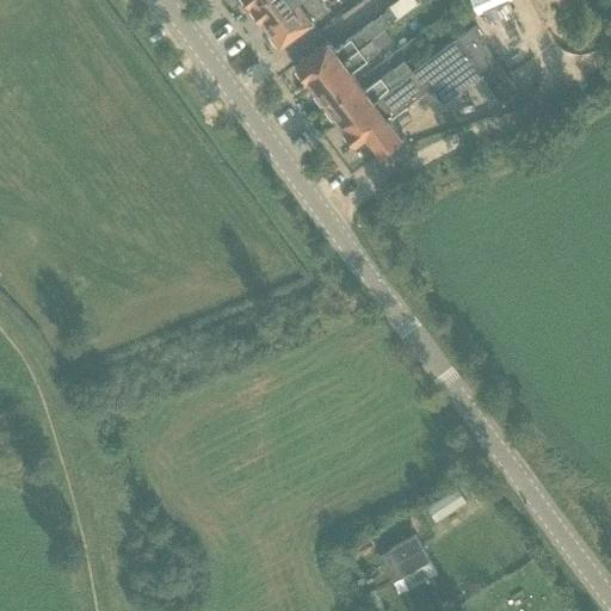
[(252,8),(250,11),(257,20),(259,18),(265,25),(297,0),(257,0),(250,6),(252,8)]
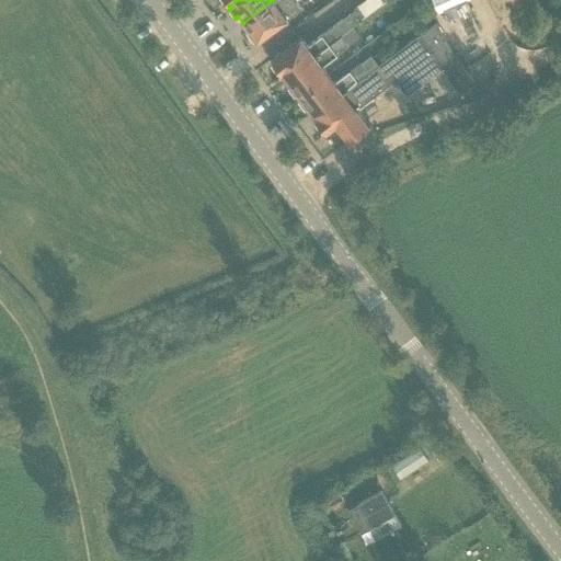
[(273,0),(243,23),(248,30),(245,32),(252,41),(254,38),(258,42),(275,29),(287,20),(302,8),(296,0),(273,0)]
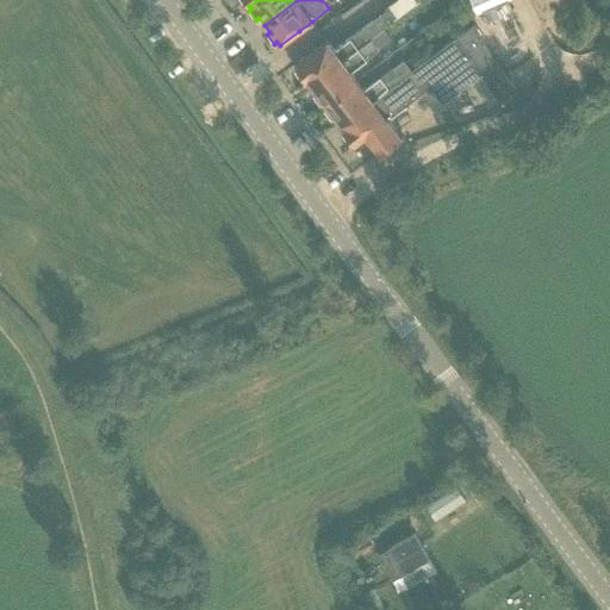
[(421,0),(419,0),(396,0),(386,7),(387,8),(396,19),(421,0)]
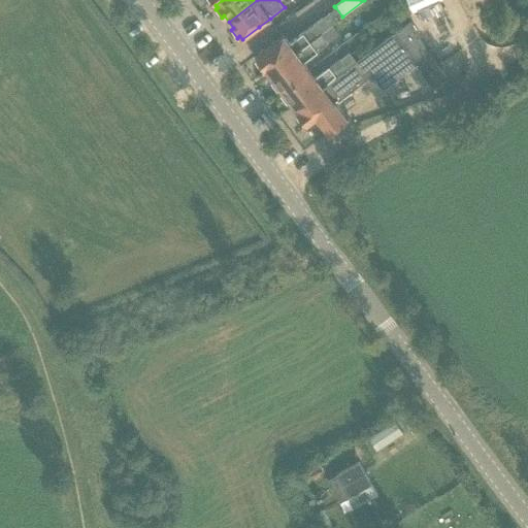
[(257,58),(254,60),(260,68),(263,67),(268,73),(321,33),(331,25),(341,17),(342,17),(335,7),(302,32),(288,42),(283,35),(271,43),(255,56),(257,58)]
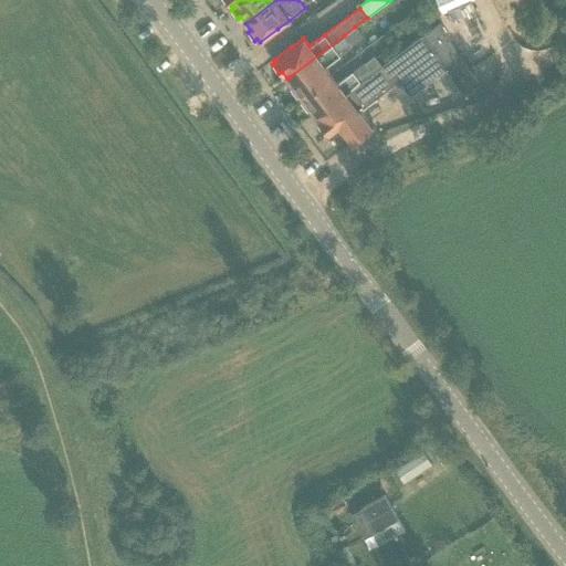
[(381,65),(315,115),(321,123),(317,125),(324,135),(327,132),(329,134),(338,127),(350,144),(374,126),(373,125),(371,126),(359,111),(377,97),(378,100),(379,98),(378,97),(395,84),(396,85),(400,81),(410,94),(460,56),(440,21),(381,64),(381,65)]
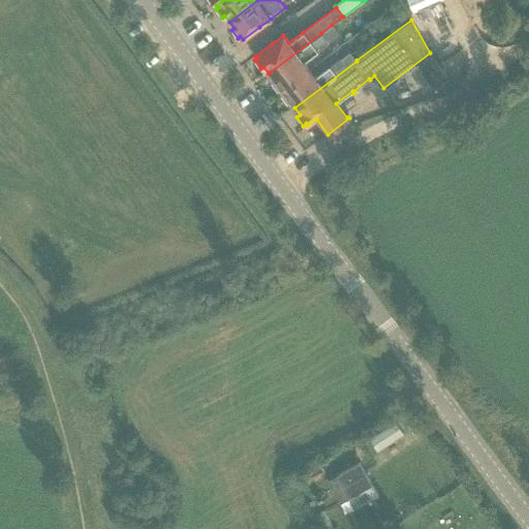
[(332,25),(321,33),(329,42),(339,35),(332,25)]
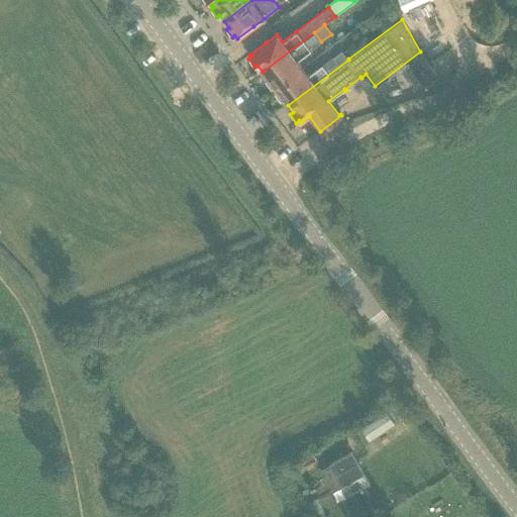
[(314,32),(263,72),(267,78),(265,80),(271,88),(273,86),(275,88),(303,67),(297,60),(310,49),(321,41),(314,32)]
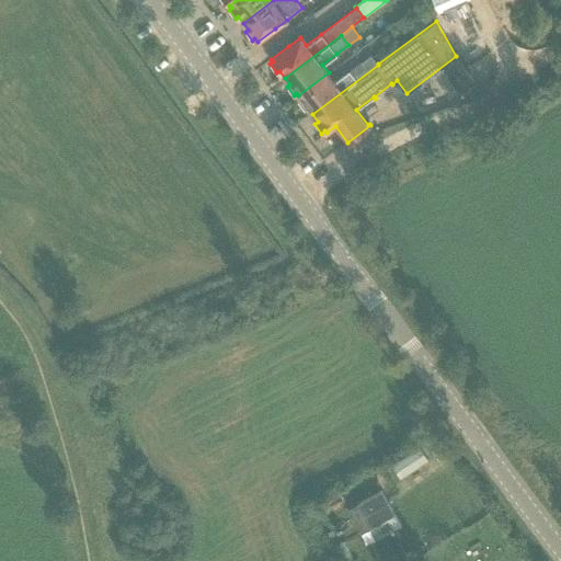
[(300,98),(297,100),(304,109),(307,106),(312,114),(378,65),(370,55),(348,70),(334,81),(329,72),(298,95),(300,98)]
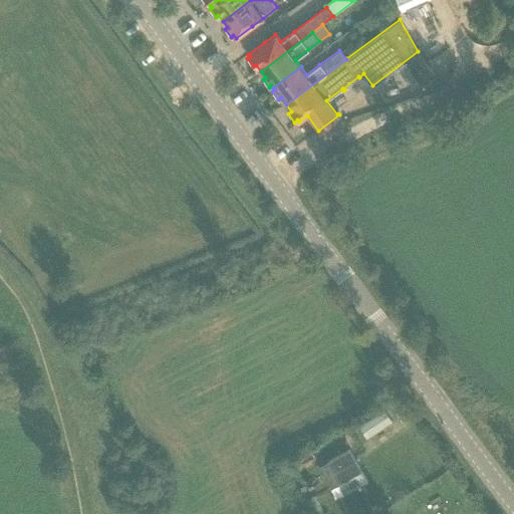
[(383,409),(358,426),(366,437),(392,421),(383,409)]
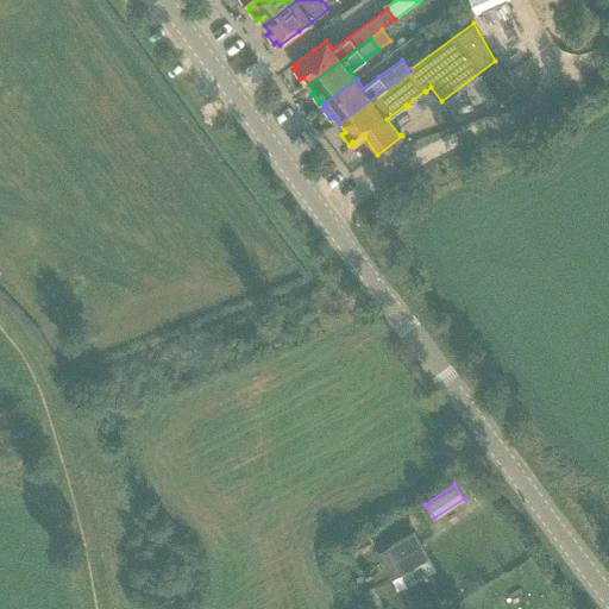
[(414,532),(377,552),(391,578),(402,572),(409,584),(435,570),(414,532)]
